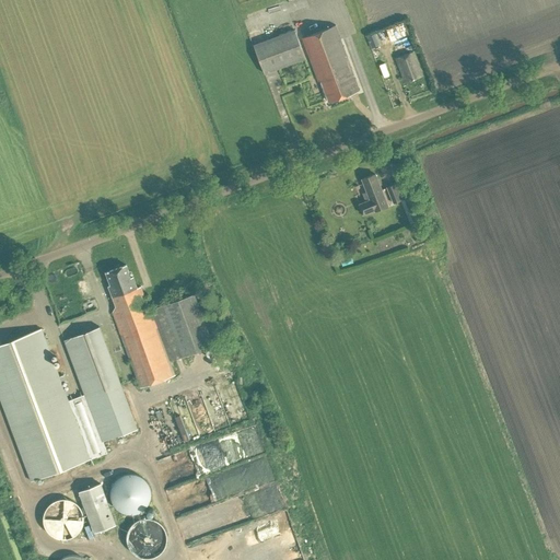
[(394,26),(386,28),(391,42),(398,39),(404,37),(409,35),(405,22),(404,23),(394,26)]
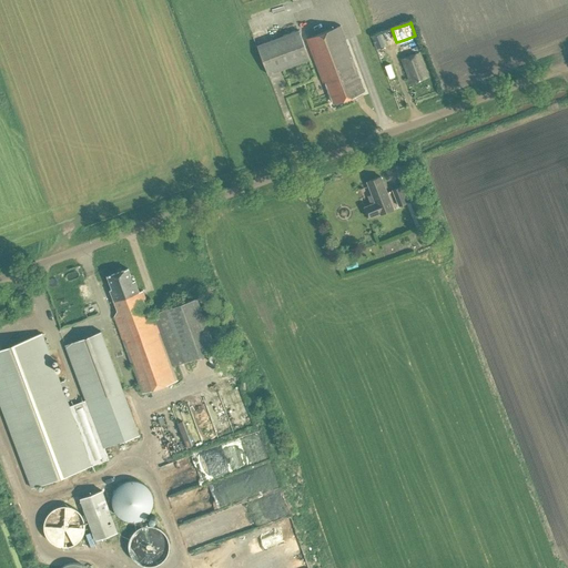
[(356,69),(341,26),(307,39),(324,83),(325,82),(333,103),(365,91),(356,69)]
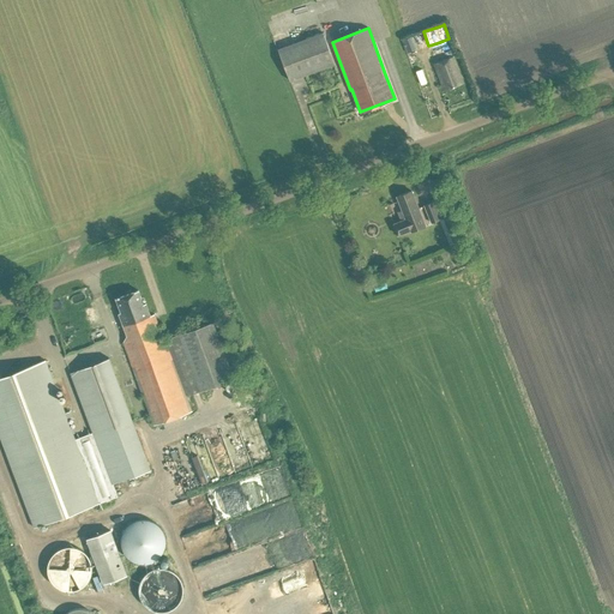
[(290,80),(336,64),(324,32),(278,49),(290,80)]
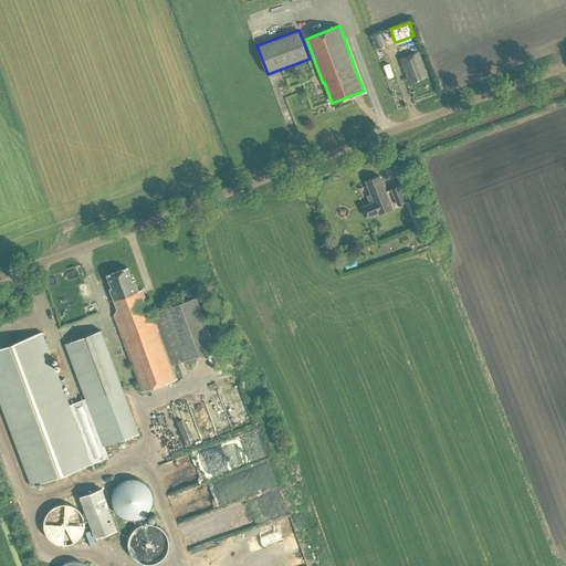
[(381,33),(371,38),(375,49),(386,45),(381,33)]
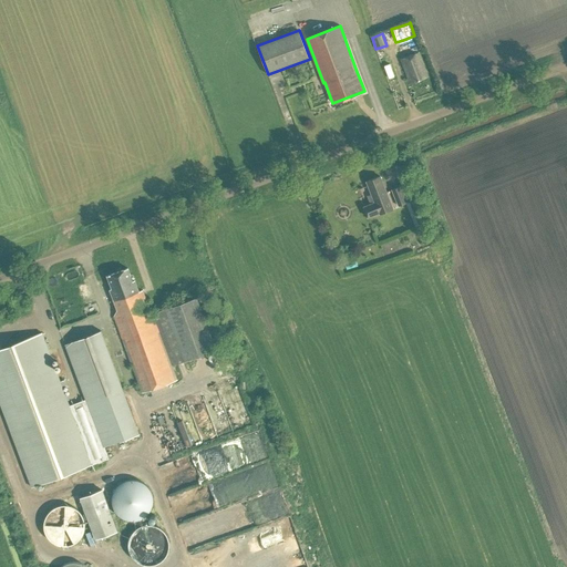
[(428,78),(419,52),(401,59),(409,80),(412,79),(414,82),(428,78)]
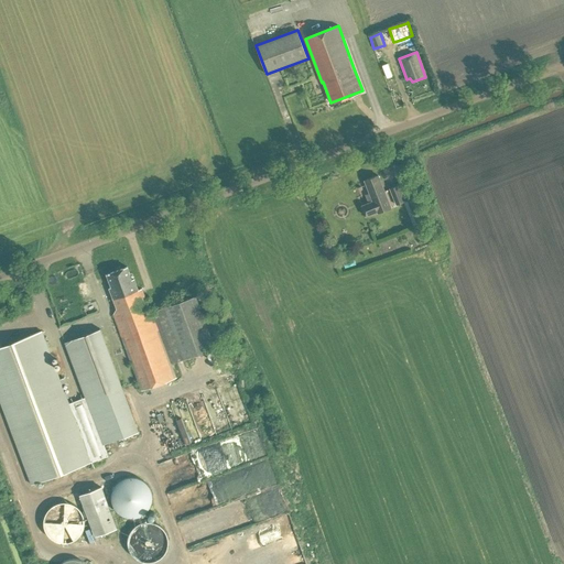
[(378,175),(365,181),(370,193),(366,194),(369,203),(361,206),(366,216),(378,212),(390,207),(387,198),(378,175)]
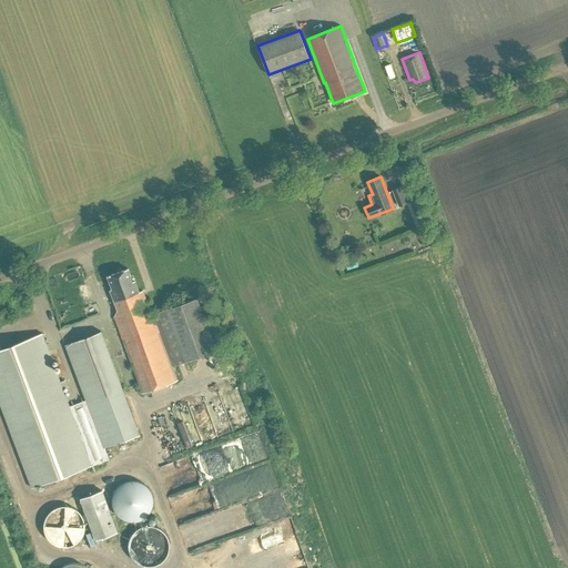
[(401,186),(393,190),(399,206),(407,203),(406,202),(401,186)]
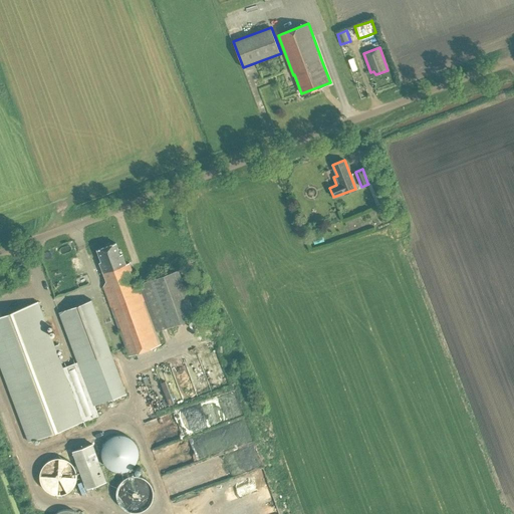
[(371,193),(378,191),(374,181),(367,183),(368,184),(371,193)]
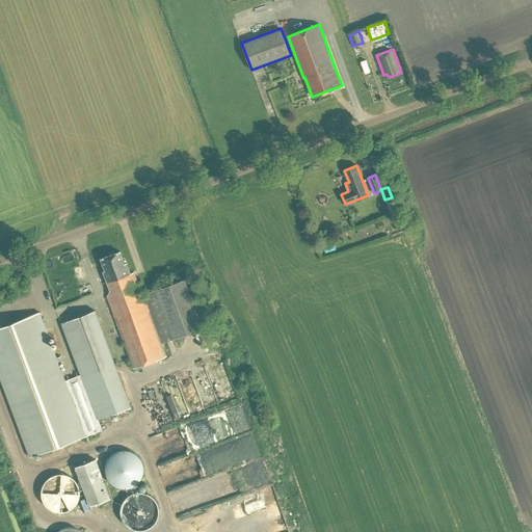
[(104,271),(104,273),(98,275),(102,285),(108,283),(111,291),(108,296),(107,297),(134,368),(166,356),(162,343),(203,328),(185,280),(144,295),(141,288),(140,289),(134,272),(130,273),(127,263),(125,264),(120,251),(101,259),(106,271),(104,271)]
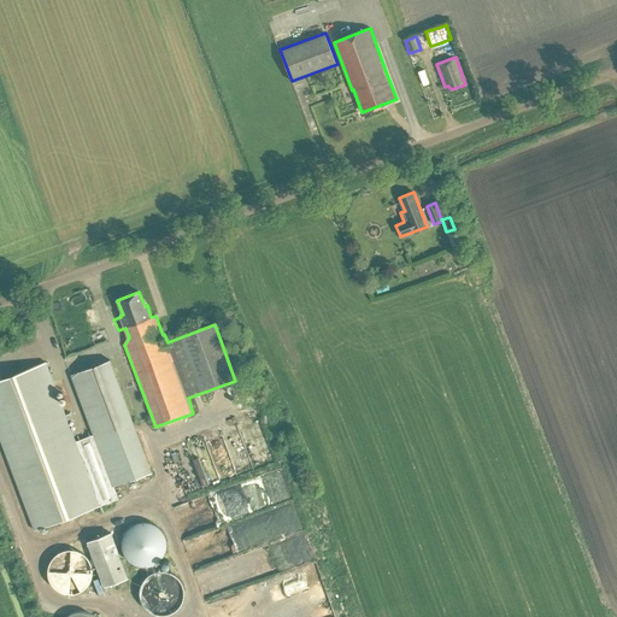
[(113,487),(152,472),(110,360),(71,375),(113,487)]
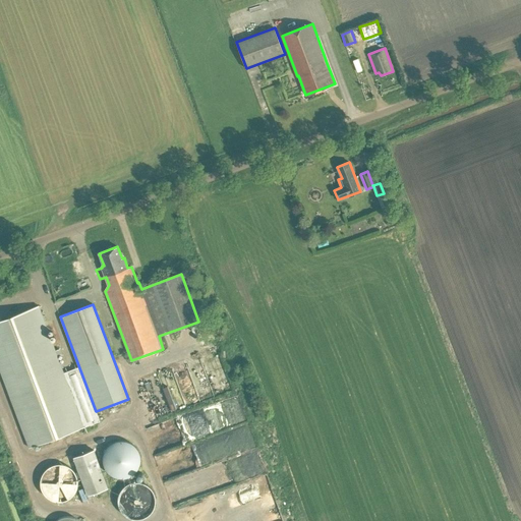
[(0,368),(30,448),(84,426),(39,305),(0,320),(0,368)]
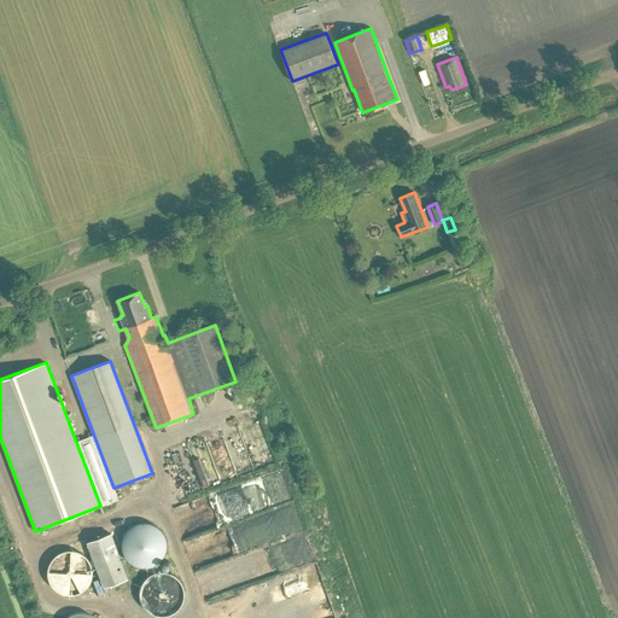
[(124,536),(122,542),(122,549),(124,555),(129,560),(134,565),(140,566),(147,567),(153,565),(159,561),(163,557),(167,551),(167,543),(165,537),(162,531),(158,526),(152,524),(145,523),(139,523),(133,525),(127,530),(124,536)]
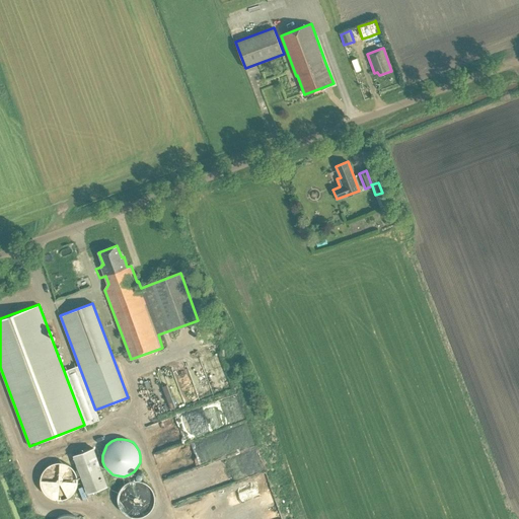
[(73,455),(87,493),(108,486),(94,447),(73,455)]
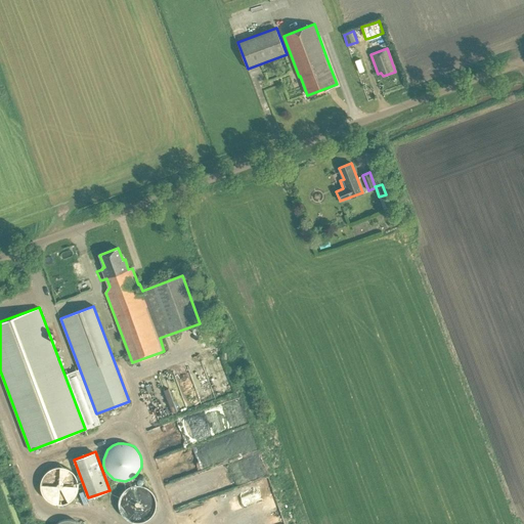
[(41,482),(41,485),(41,488),(42,492),(44,496),(46,499),(50,501),(52,503),(56,505),(59,505),(63,505),(67,503),(71,501),(74,498),(76,496),(78,492),(79,488),(79,485),(79,481),(78,478),(76,475),(73,472),(71,470),(67,468),(63,467),(59,466),(56,467),(52,468),(49,470),(46,472),(44,475),(42,478),(41,482)]
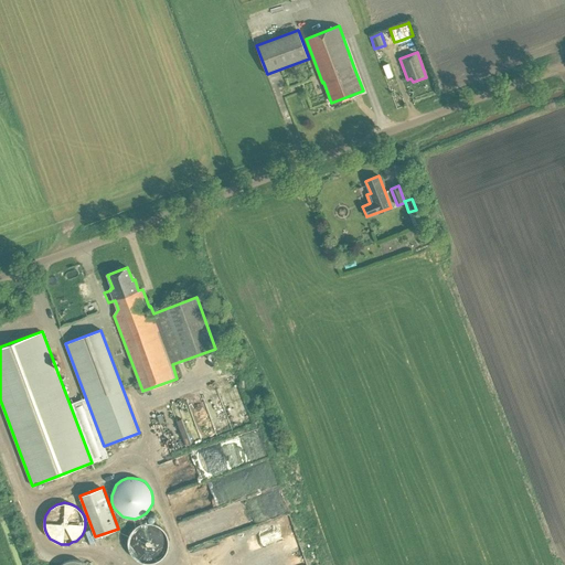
[(128,539),(128,543),(129,548),(130,553),(134,556),(136,558),(139,561),(144,562),(148,563),(151,563),(156,562),(159,560),(162,557),(166,554),(168,551),(169,546),(169,542),(169,539),(168,534),(164,529),(161,526),(158,524),(153,523),(149,522),(146,522),(141,523),(138,525),(135,528),(131,531),(129,534),(128,539)]
